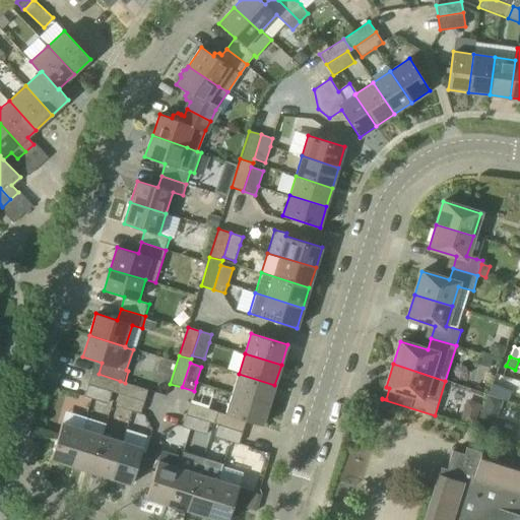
[(120,381),(99,374),(91,372),(87,385),(114,393),(116,393),(120,381)]
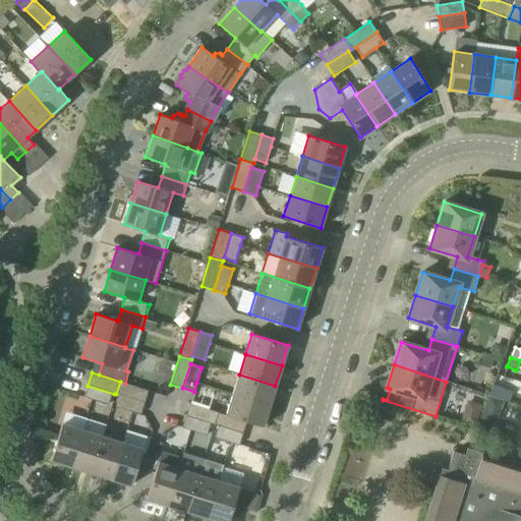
[(269,405),(275,386),(239,374),(233,394),(269,405)]
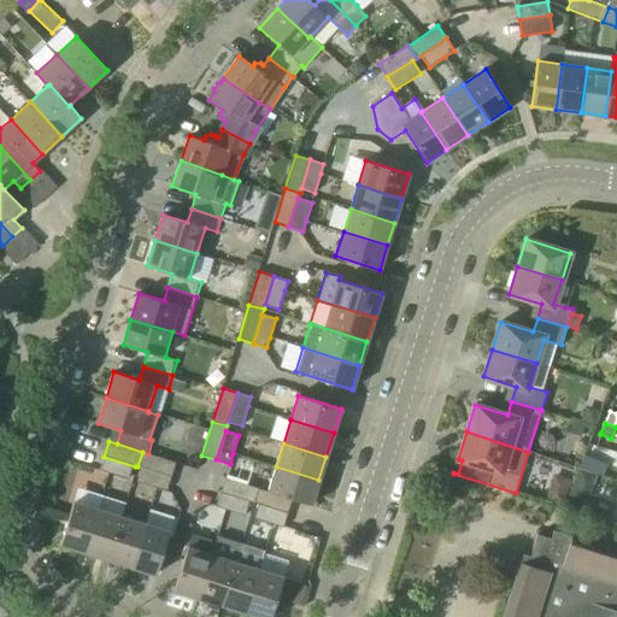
[(177,463),(148,454),(142,452),(137,466),(144,469),(174,479),(177,463)]
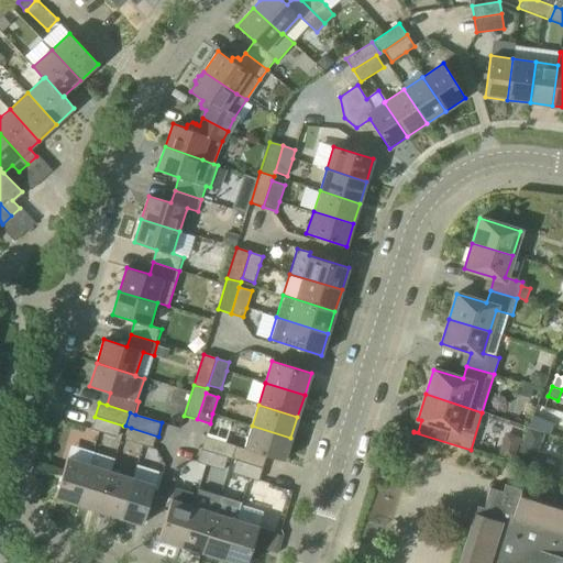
[(120,438),(123,426),(95,417),(90,429),(120,438)]
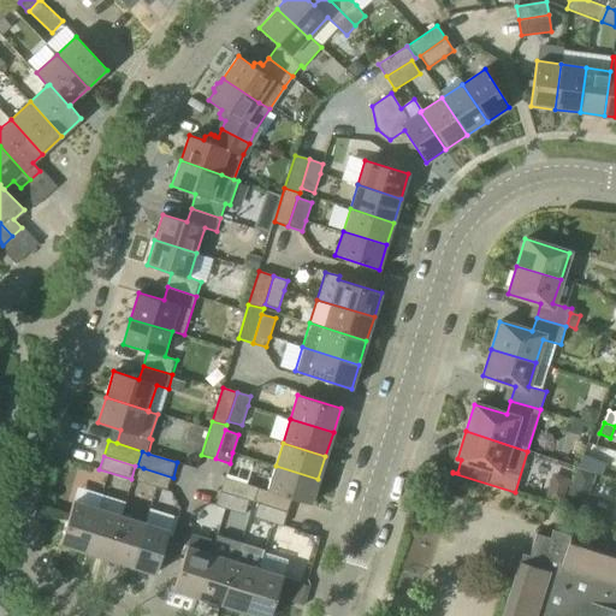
[(588,472),(593,460),(582,456),(578,468),(588,472)]
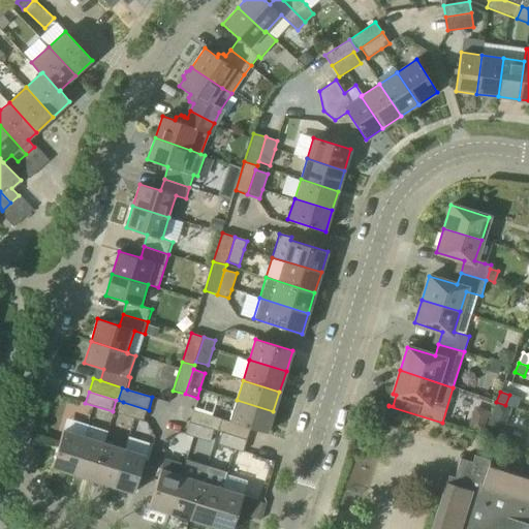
[(267,433),(273,411),(237,400),(229,421),(250,428),(267,433)]
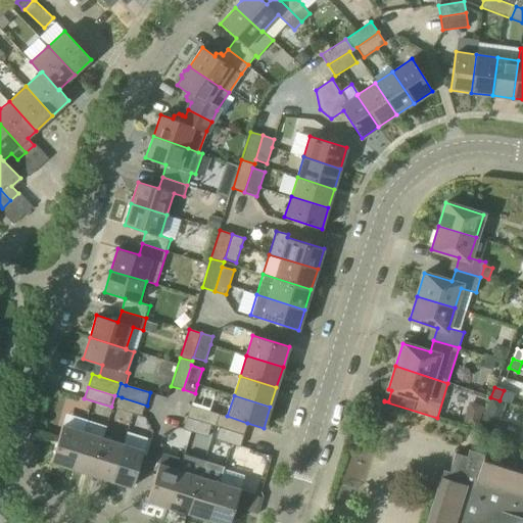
[(143,416),(147,406),(122,397),(119,409),(143,416)]
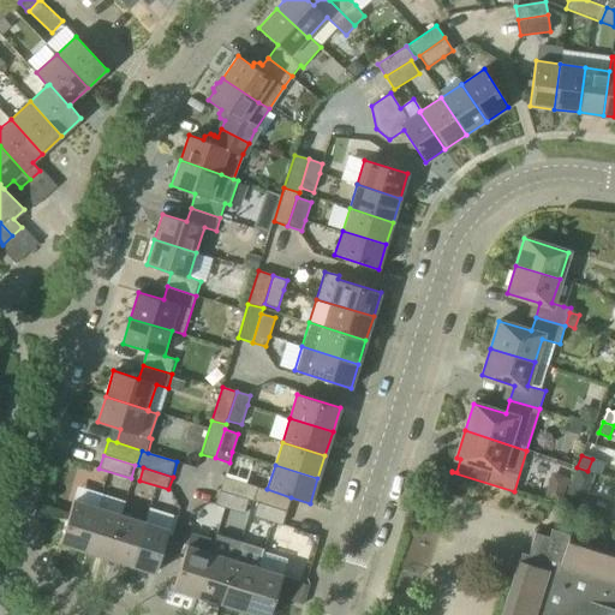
[(583,483),(587,471),(577,467),(572,478),(583,483)]
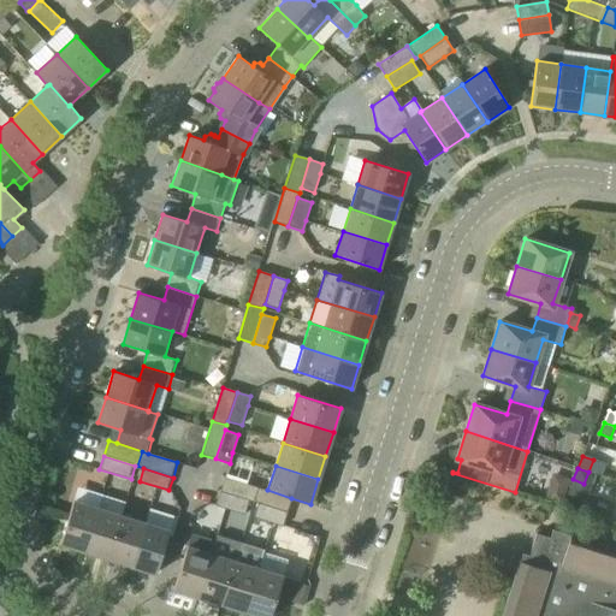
[(552,473),(544,498),(561,504),(569,479),(552,473)]
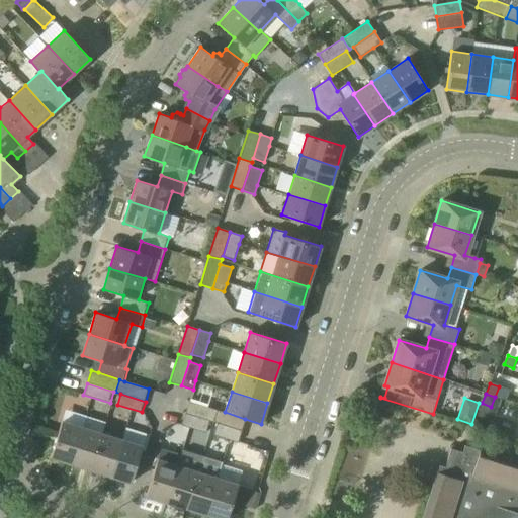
[(213,422),(218,410),(189,401),(185,413),(209,421),(213,422)]
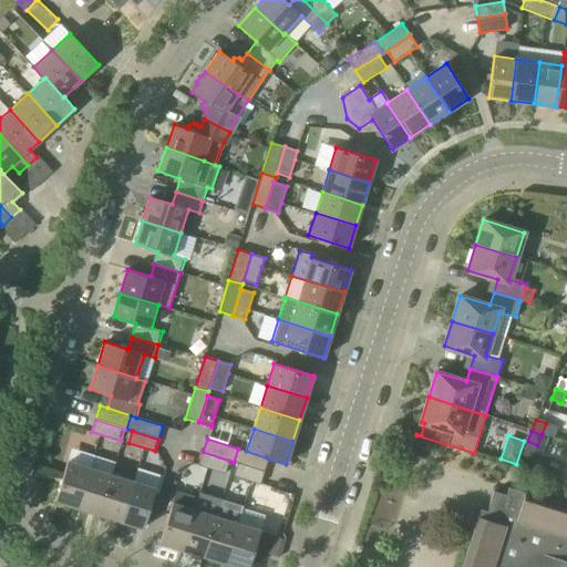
[(268,459),(246,451),(238,449),(234,462),(238,463),(265,471),(268,459)]
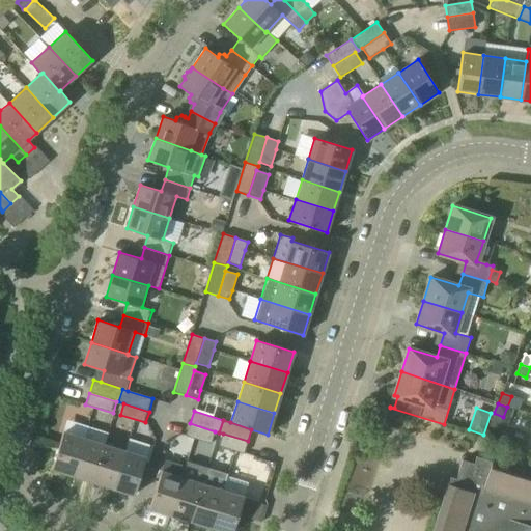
[(211,443),(215,431),(190,423),(186,436),(211,443)]
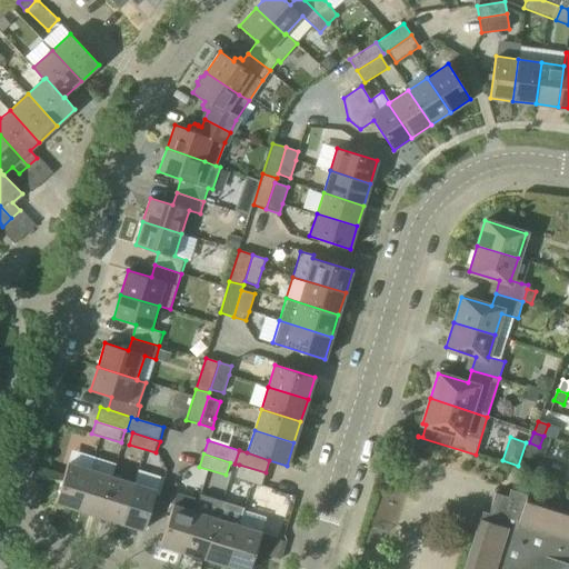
[(78,509),(90,469),(68,462),(56,502),(78,509)]
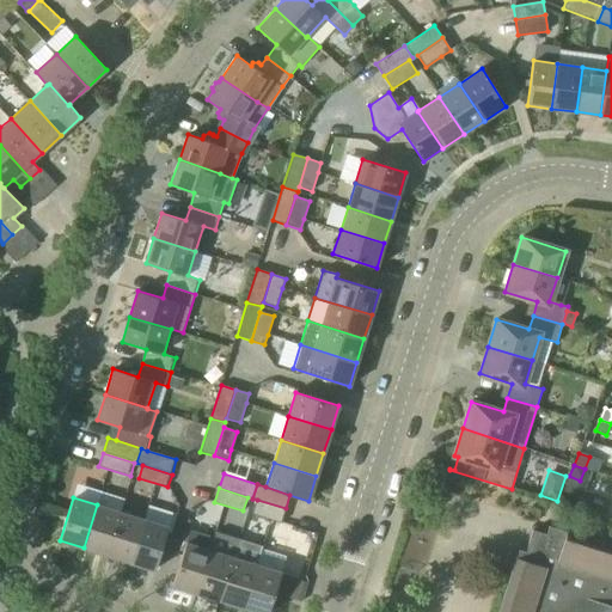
[(281,522),(286,508),(257,500),(252,514),(281,522)]
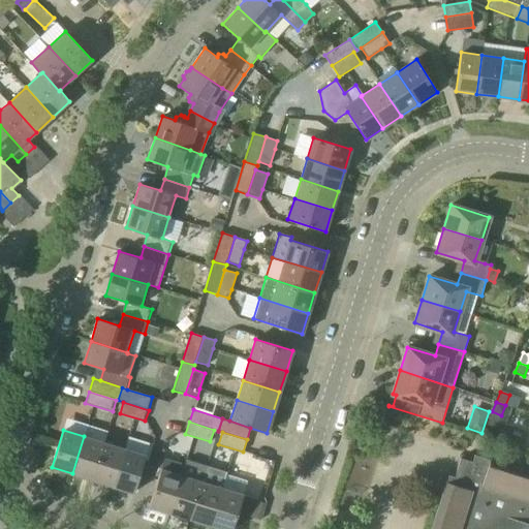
[(93,480),(104,443),(84,436),(72,473),(93,480)]
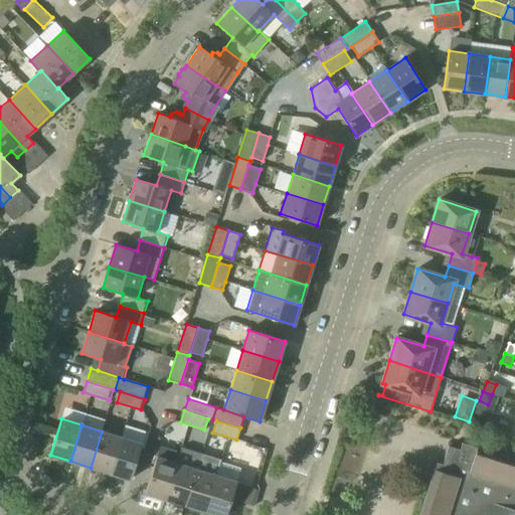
[(127,425),(124,435),(143,439),(145,430),(127,425)]
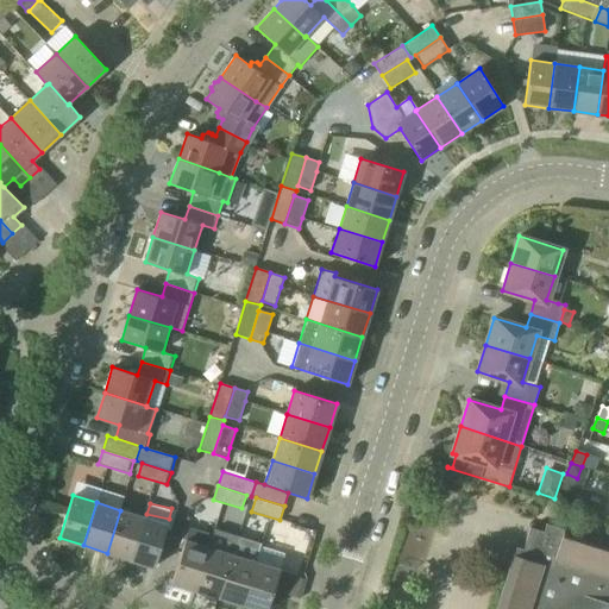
[(130,560),(143,518),(120,510),(107,553),(130,560)]
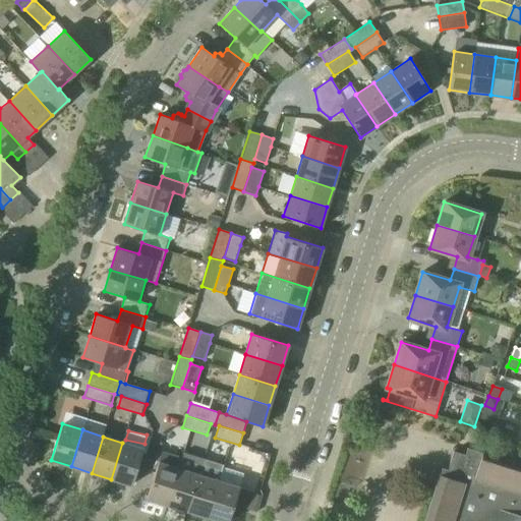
[(122,443),(111,479),(132,485),(143,449),(122,443)]
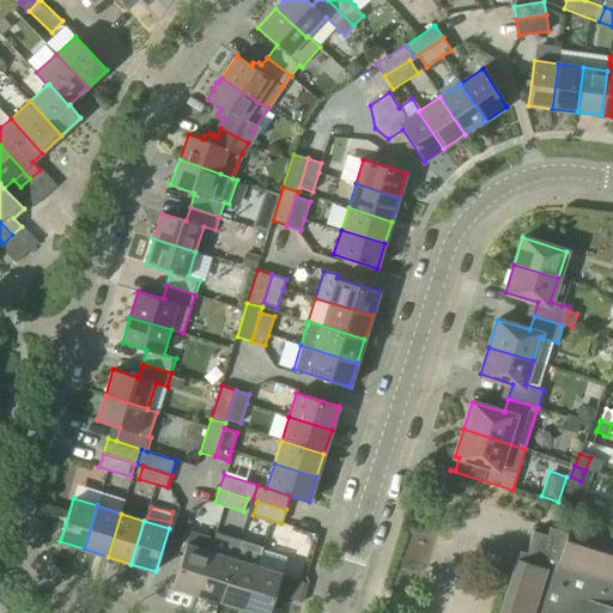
[(612,612),(612,546),(550,527),(547,535),(534,530),(527,552),(520,551),(499,612),(612,612)]
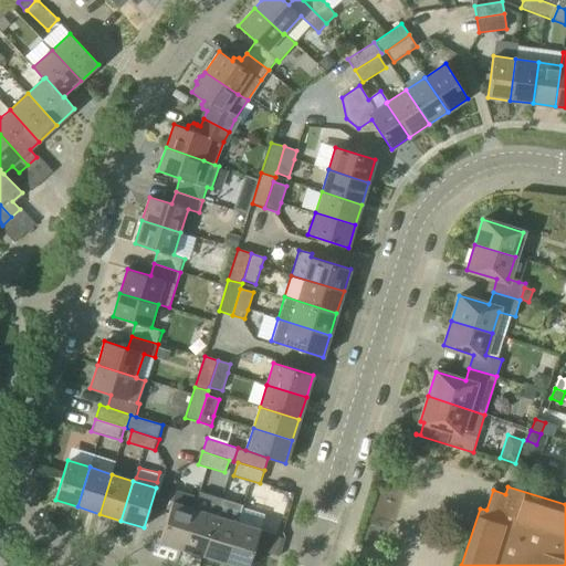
[(176,503),(179,493),(170,491),(166,506),(170,507),(159,542),(182,548),(195,509),(176,503)]
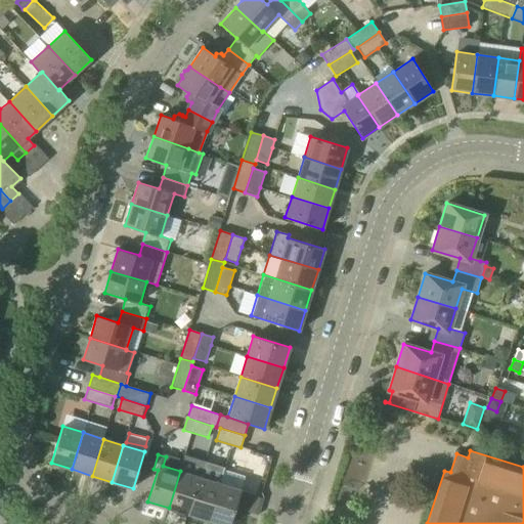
[(220,484),(219,483),(224,468),(205,462),(200,477),(188,514),(209,520),(220,484)]
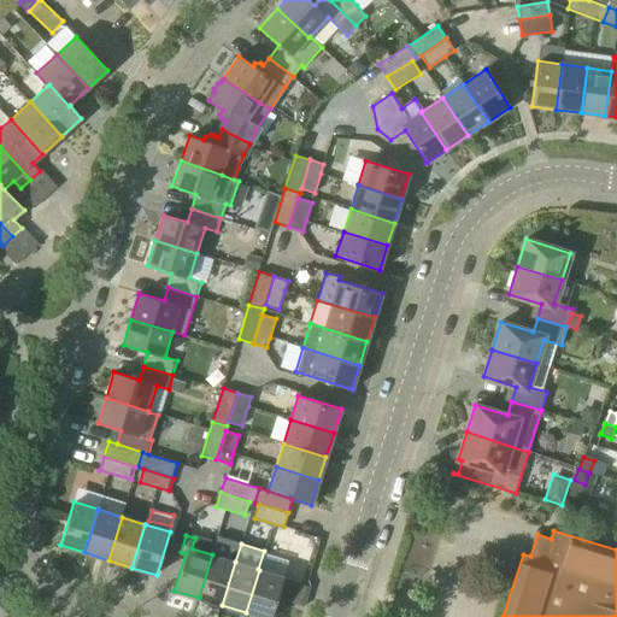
[(222,605),(235,562),(212,554),(199,598),(222,605)]
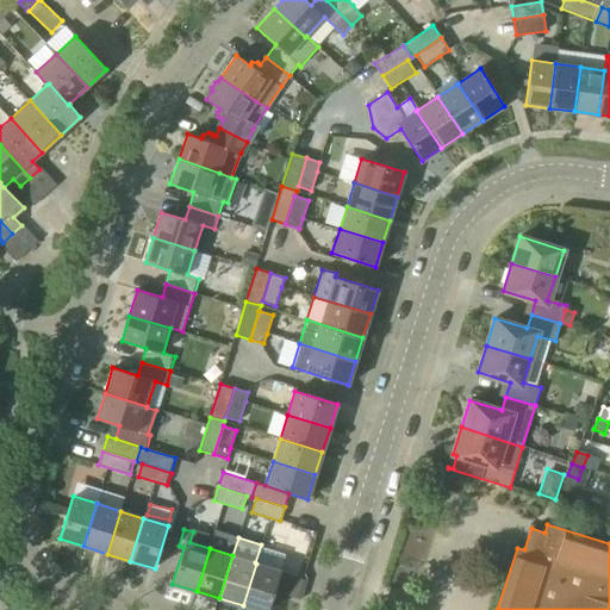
[(256,564),(243,605),(256,609),(267,609),(280,571),(256,564)]
